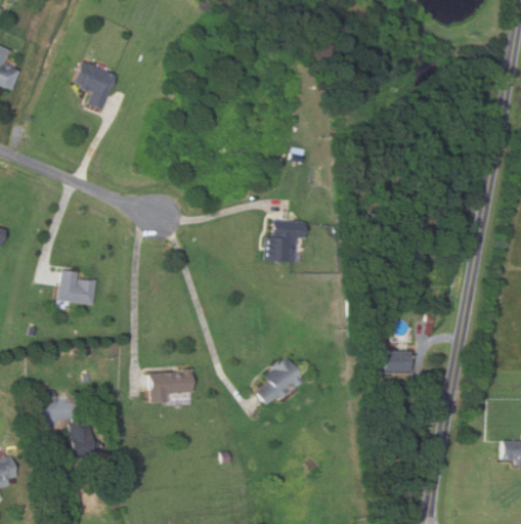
[(0,46),(8,49),(2,63),(20,70),(12,89),(4,86),(4,88),(0,86),(0,46)]
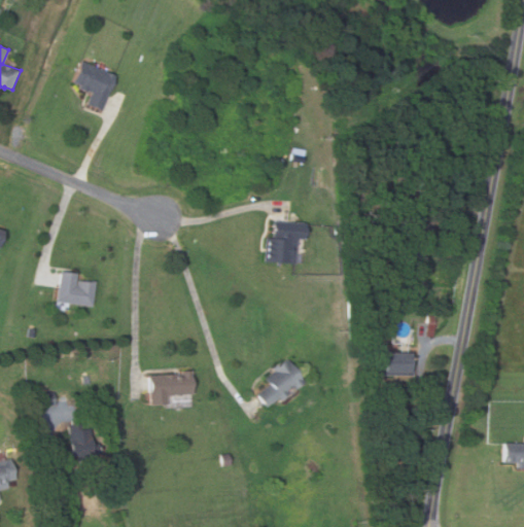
[(104,111),(89,105),(94,92),(79,86),(80,83),(74,80),(82,61),(118,75),(104,111)]
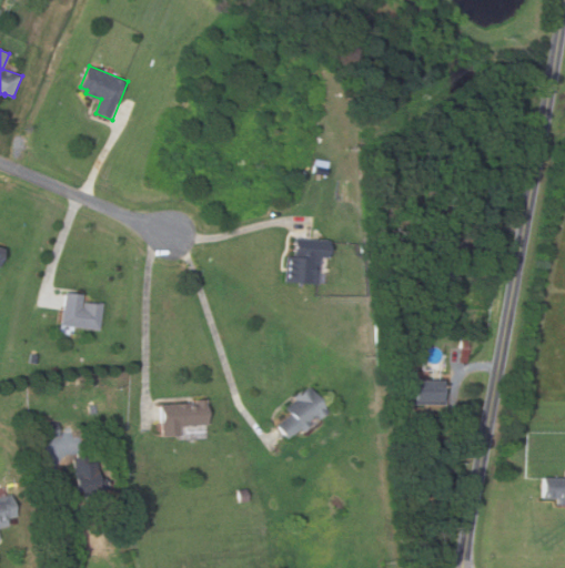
[(333,241),(332,259),(323,257),(321,284),(288,282),(289,256),(295,256),(298,239),(333,241)]
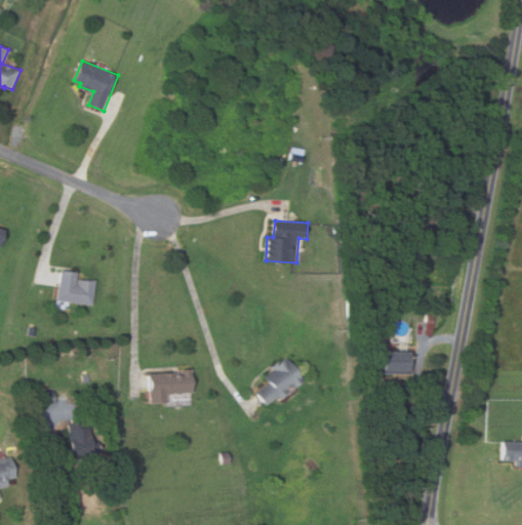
[(63,271),(79,273),(77,284),(79,284),(80,279),(96,282),(92,306),(58,299),(63,271)]
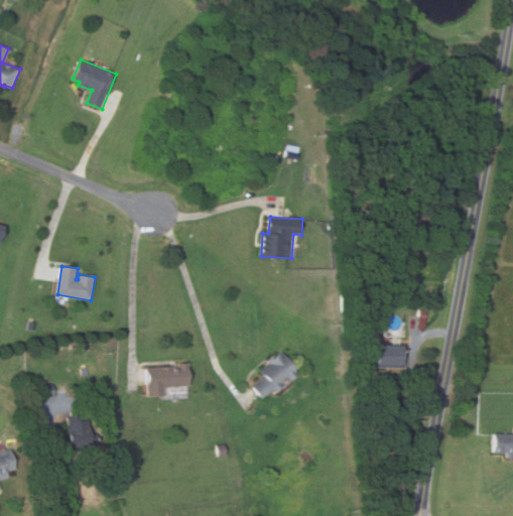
[(426,330),(418,329),(421,302),(429,303),(426,330)]
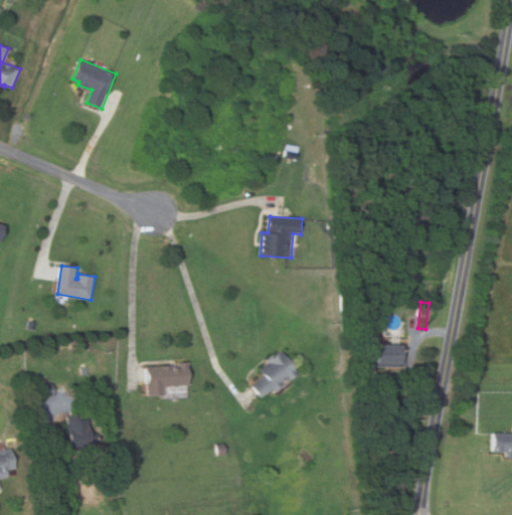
[(403,366),(374,365),(375,343),(404,344),(403,366)]
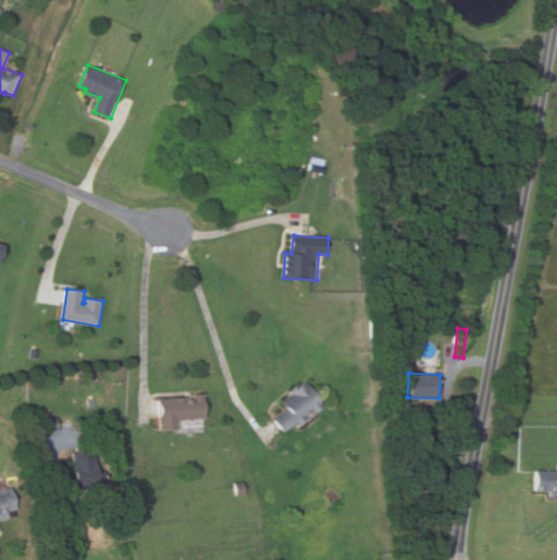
[(276,419),(289,409),(283,401),(293,395),(291,392),(308,381),(326,407),(301,426),(300,422),(286,432),(276,419)]
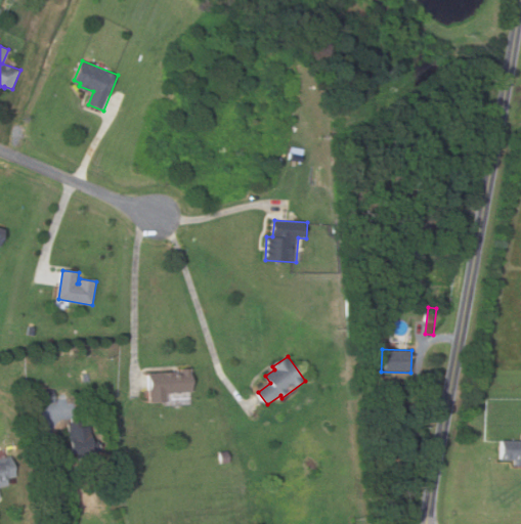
[(153,402),(150,372),(191,368),(192,391),(168,392),(169,401),(153,402)]
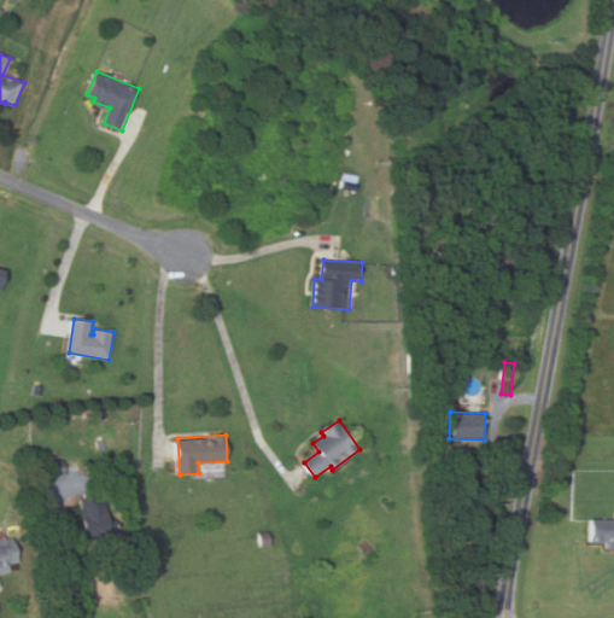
[(101,452),(99,441),(121,438),(122,449),(101,452)]
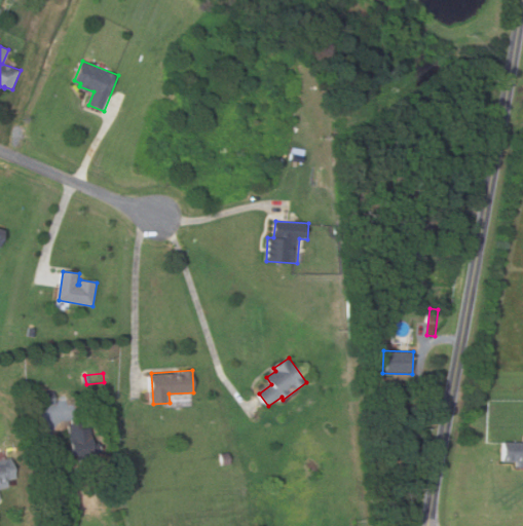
[(26,408),(24,393),(55,389),(57,405),(26,408)]
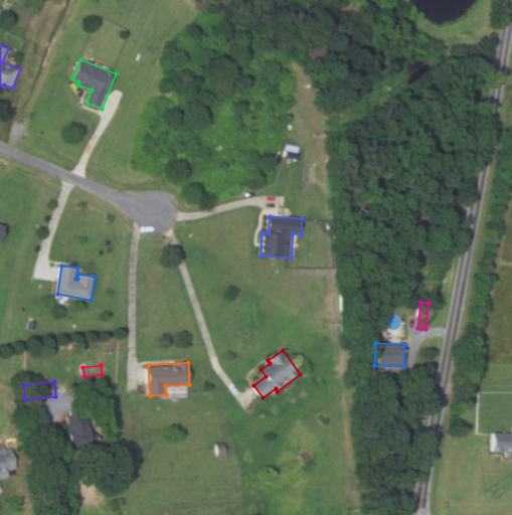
[(70,448),(67,430),(70,428),(68,415),(90,411),(95,444),(70,448)]
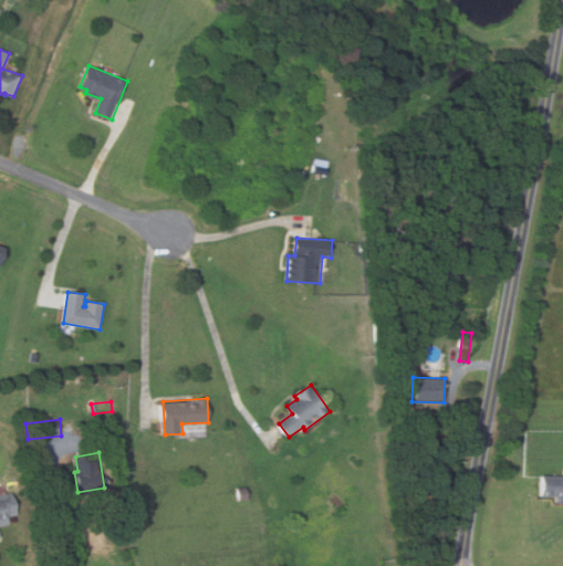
[(562,503),(556,503),(556,498),(542,498),(542,478),(562,478),(562,503)]
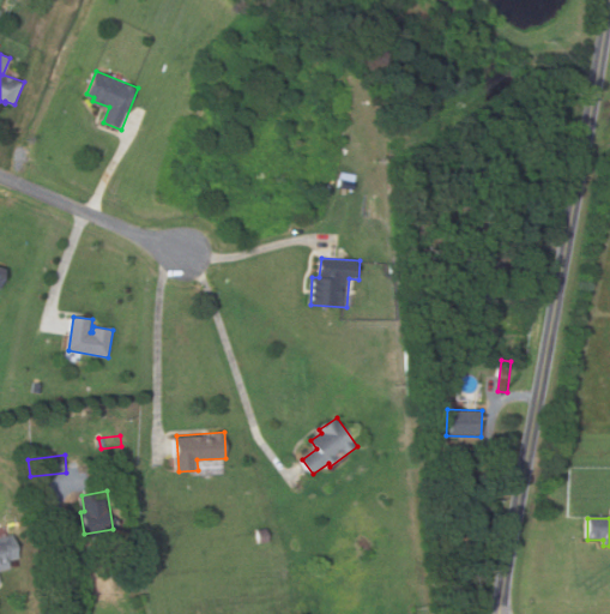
[(271,542),(259,543),(259,529),(271,529),(271,542)]
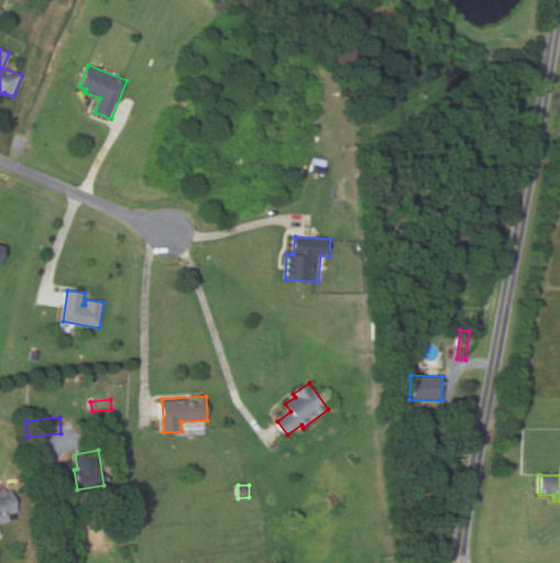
[(0,532),(0,493),(13,490),(19,512),(10,515),(12,520),(0,522),(2,532),(0,532)]
